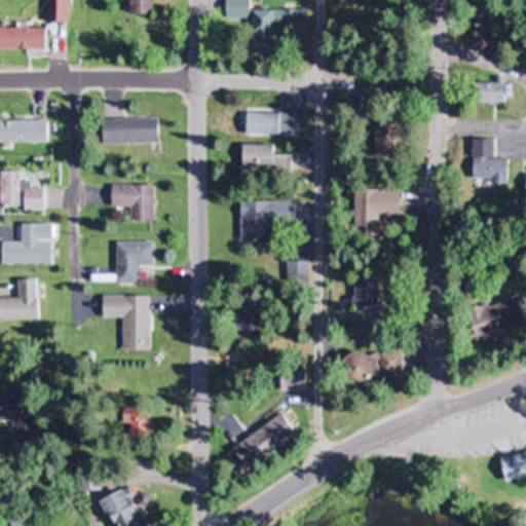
[(67,21),(66,0),(47,0),(47,21),(67,21)]
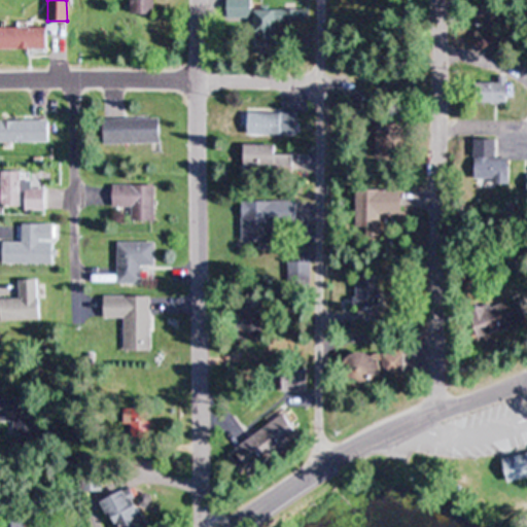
[(154,12),(153,0),(131,0),(132,12),(154,12)]
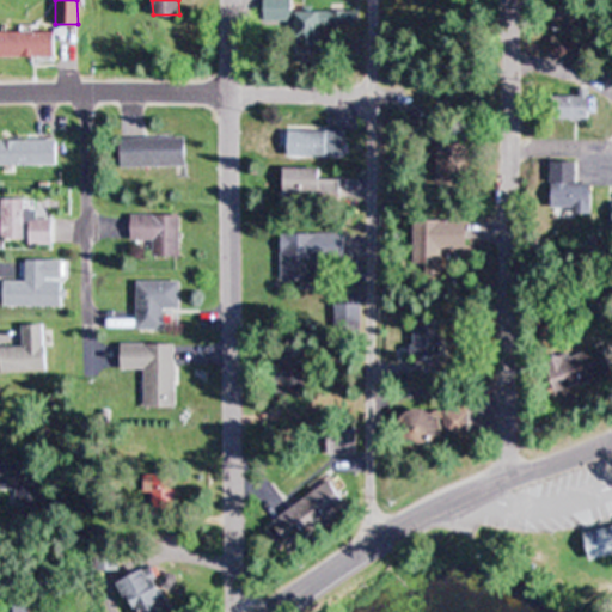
[(261,0),(262,22),(291,22),(289,0),(261,0)]
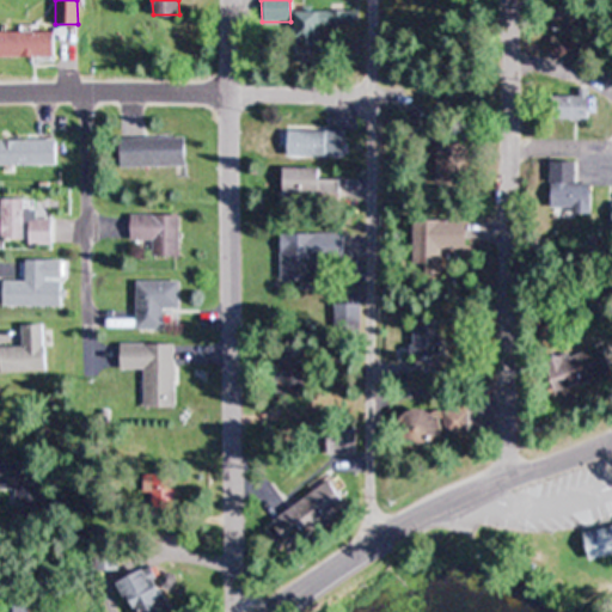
[(318,26),(354,26),(354,11),(294,11),(294,44),(318,44),(318,26)]
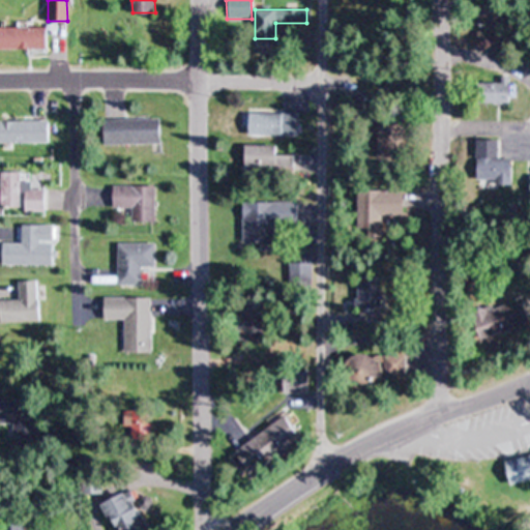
[(0,49),(46,49),(46,27),(0,26),(0,49)]
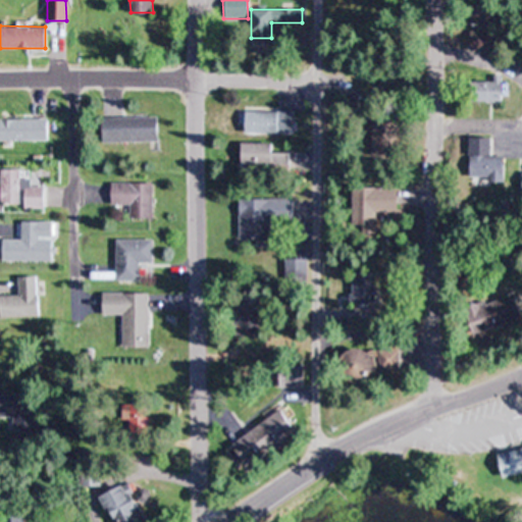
[(472,34),(472,52),(501,52),(501,34),(472,34)]
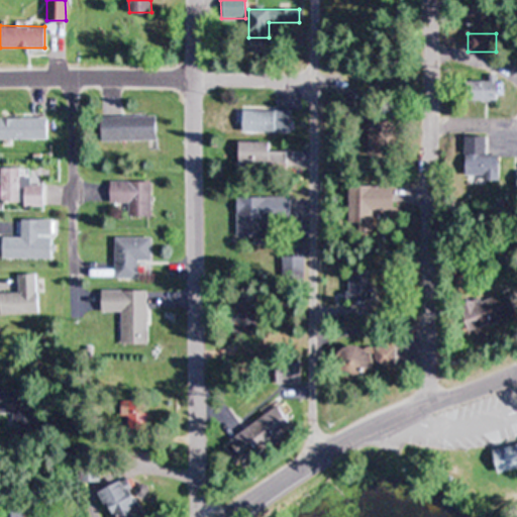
[(496,102),(496,80),(468,80),(468,102),(496,102)]
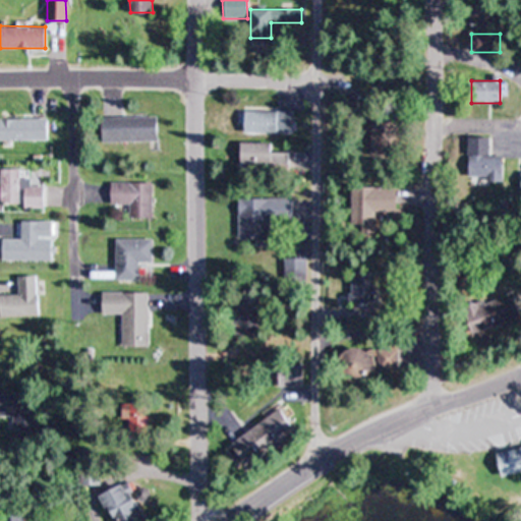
[(240,136),(290,136),(290,113),(240,113),(240,136)]
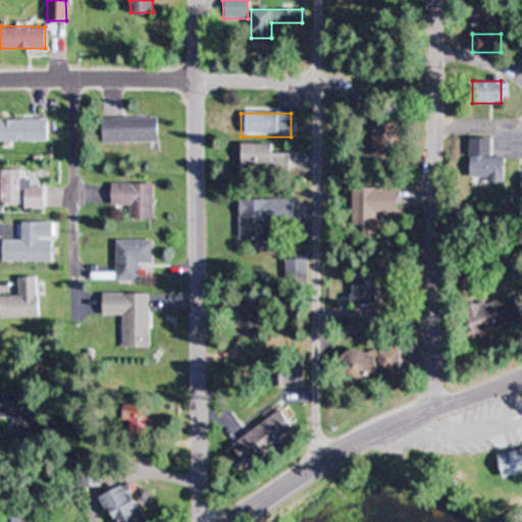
[(102,117),(102,142),(157,142),(157,117),(102,117)]
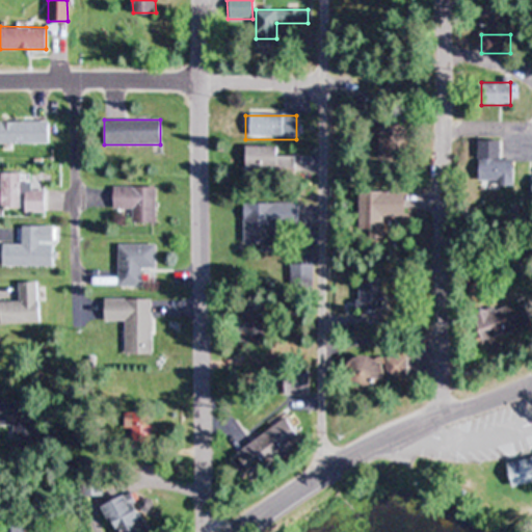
[(0,143),(48,143),(48,121),(0,121),(0,143)]
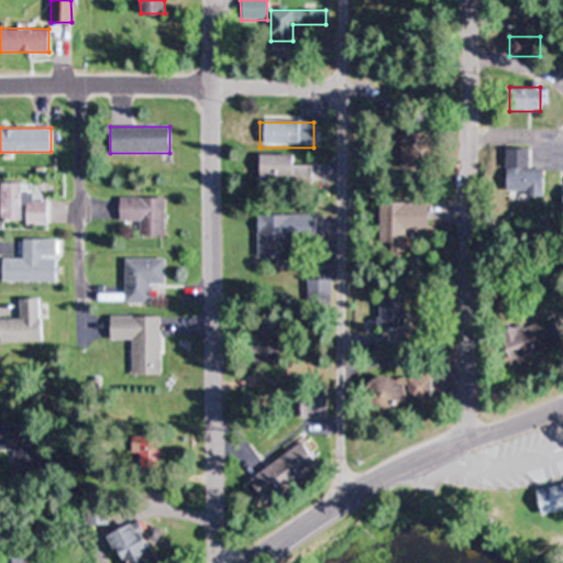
[(400,174),(421,174),(421,131),(400,131),(400,174)]
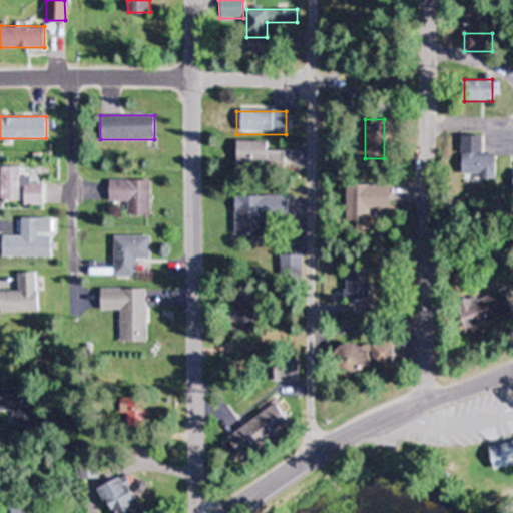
[(496,155),(482,155),(482,136),(462,136),(462,178),(496,177),(496,155)]
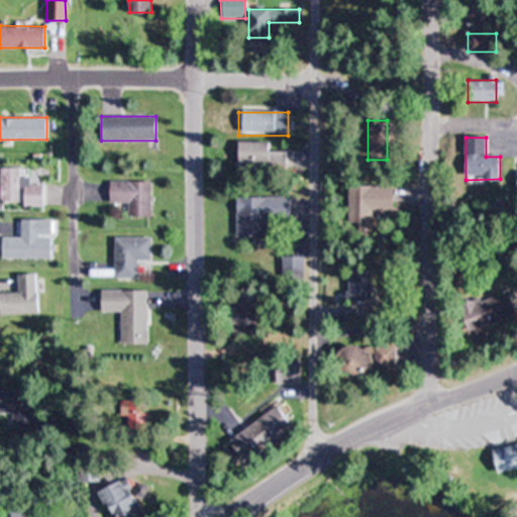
[(269,143),(238,143),(238,169),(286,169),(286,153),(269,153),(269,143)]
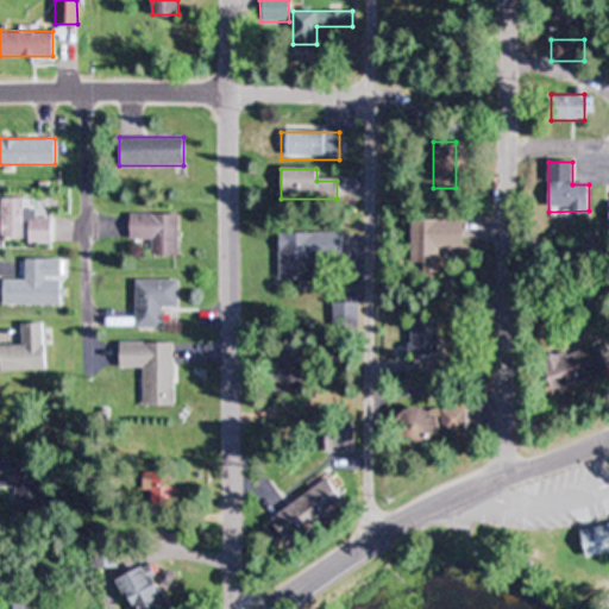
[(0,199),(0,243),(51,243),(51,218),(33,218),(33,211),(24,211),(24,199),(0,199)]
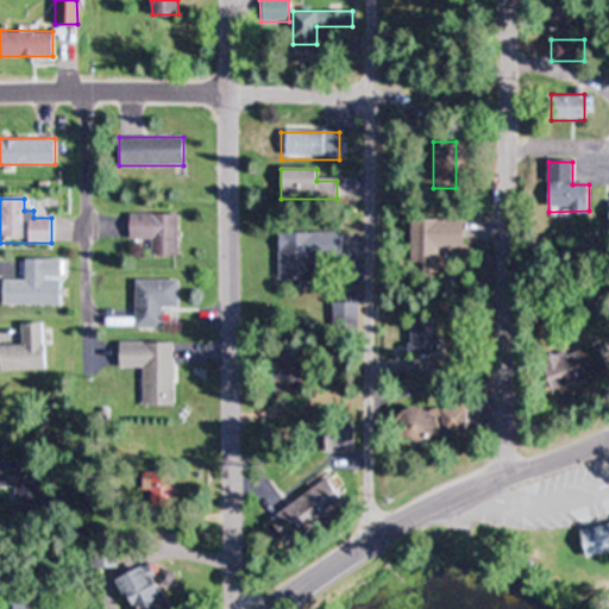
[(151,256),(177,256),(177,214),(129,214),(129,240),(151,240),(151,256)]
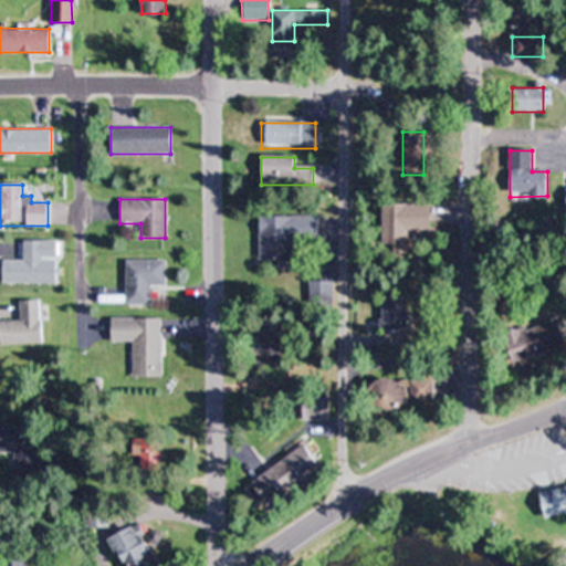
[(383,247),(394,247),(394,258),(409,258),(409,231),(431,231),(431,205),(384,205),(383,247)]
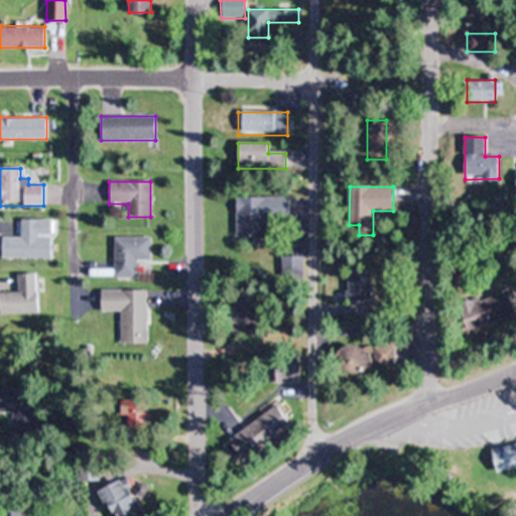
[(252,238),(252,245),(266,245),(266,221),(290,221),(290,199),(236,198),(236,237),(252,238)]
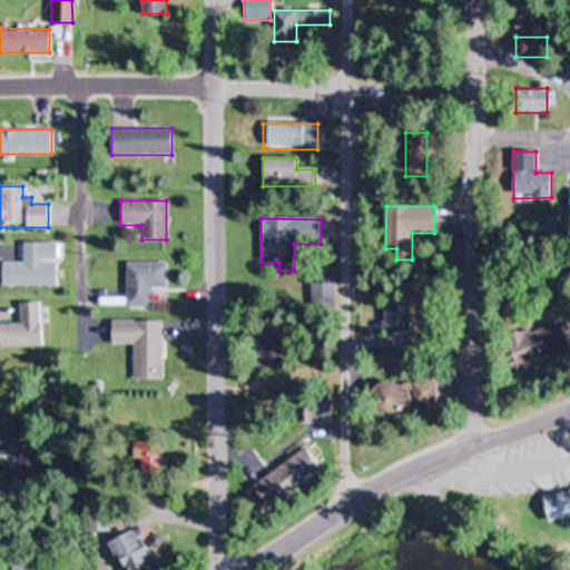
[(2,286),(56,286),(57,243),(23,243),(23,263),(2,263),(2,286)]
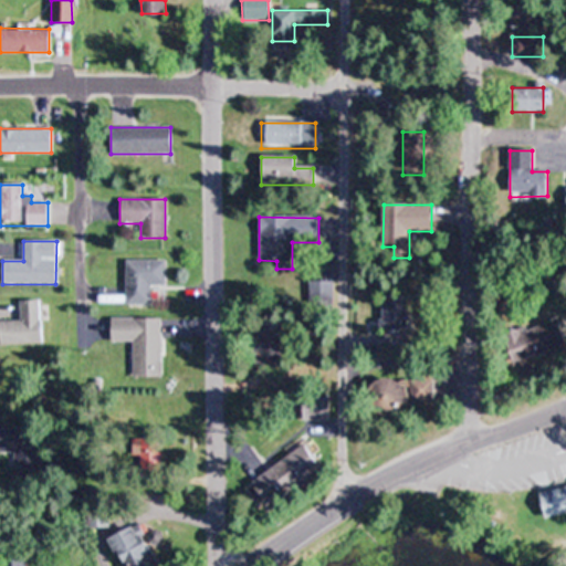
[(124,305),(149,305),(149,285),(164,285),(164,262),(124,262),(124,305)]
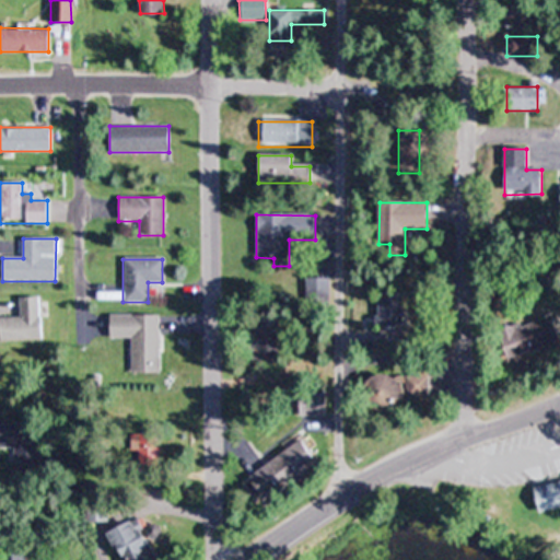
[(327,278),(305,278),(305,306),(327,306),(327,278)]
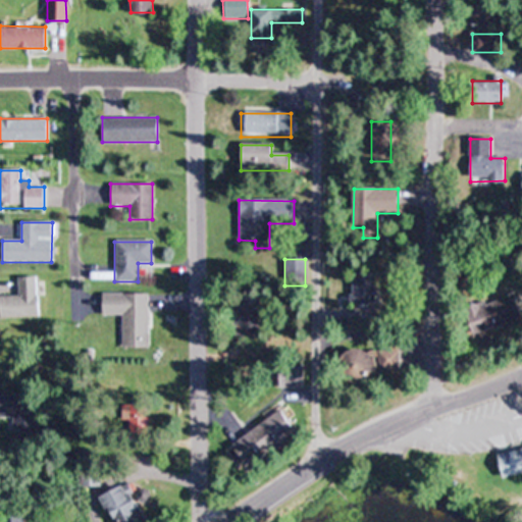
[(375,305),(375,273),(352,273),(352,305),(375,305)]
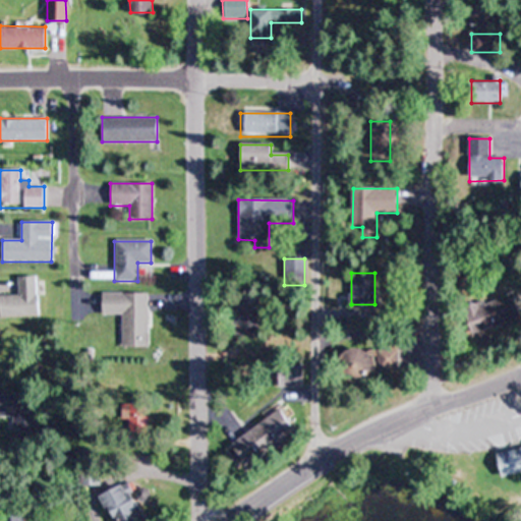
[(17,278),(17,296),(0,295),(0,319),(37,319),(37,278),(17,278)]
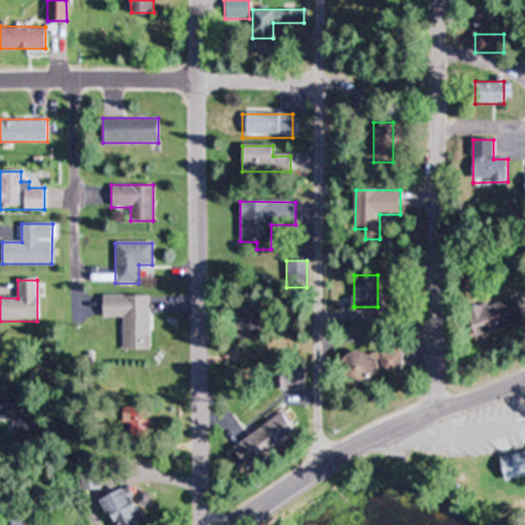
[(122,351),(149,351),(149,296),(102,296),(102,318),(122,318),(122,351)]
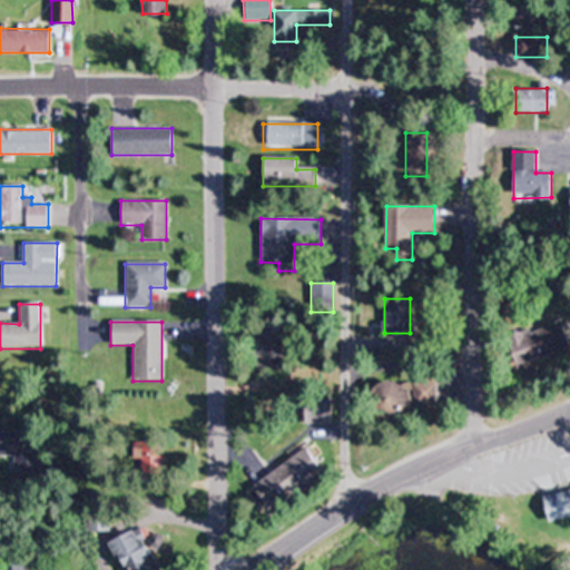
[(517,366),(568,351),(560,323),(509,338),(517,366)]
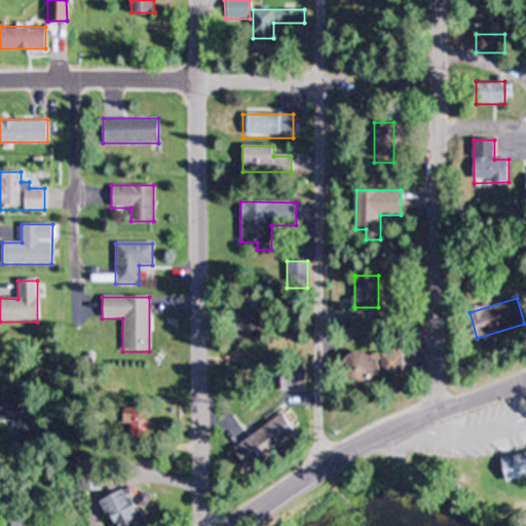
[(227,332),(254,343),(265,317),(238,306),(227,332)]
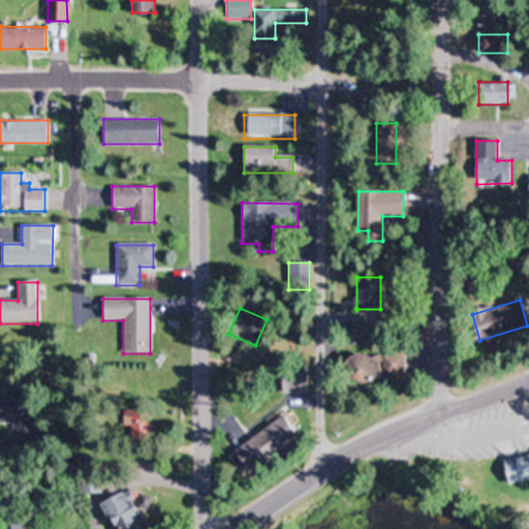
[(405,354),(347,356),(348,381),(406,379),(405,354)]
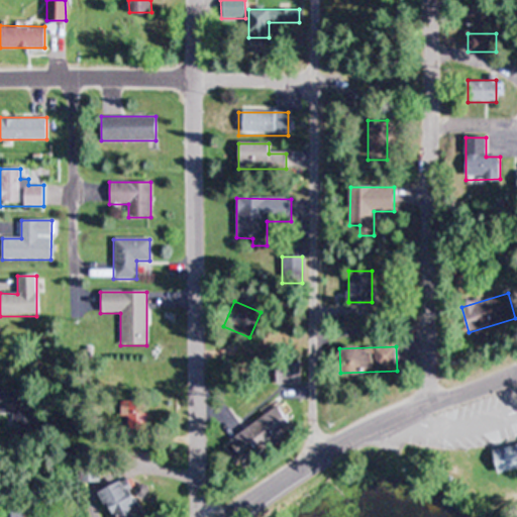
[(300,386),(300,363),(276,363),(276,386),(300,386)]
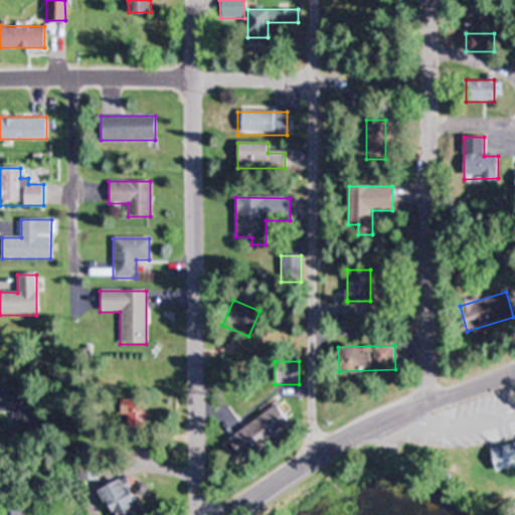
[(0,391),(0,416),(35,416),(34,392),(0,391)]
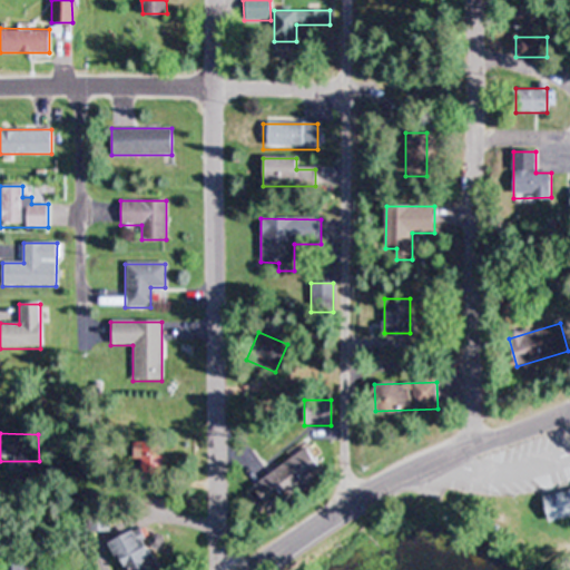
[(159,446),(139,446),(139,473),(159,473),(159,446)]
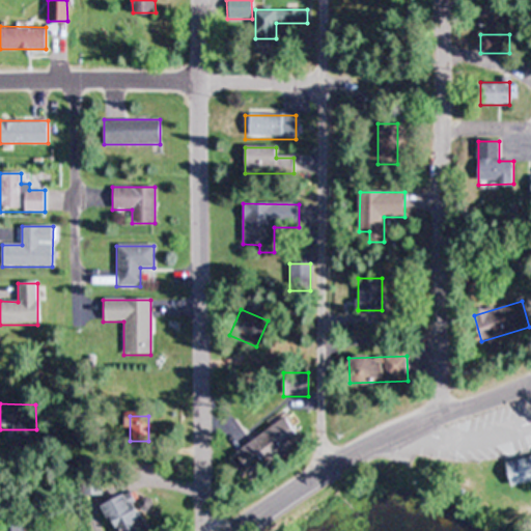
[(234,452),(249,476),(302,442),(286,419),(234,452)]
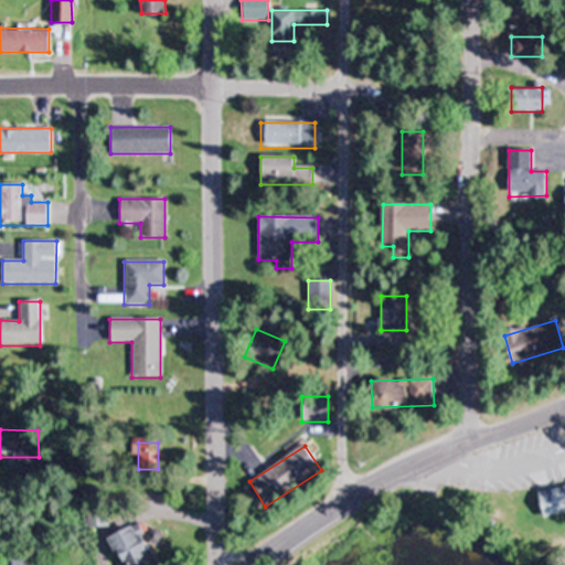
[(564,484),(537,493),(543,519),(564,512),(564,484)]
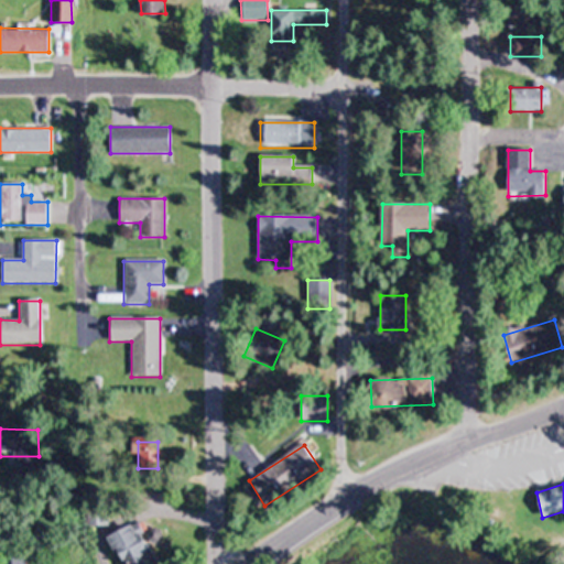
[(88,509),(87,524),(104,525),(105,510),(88,509)]
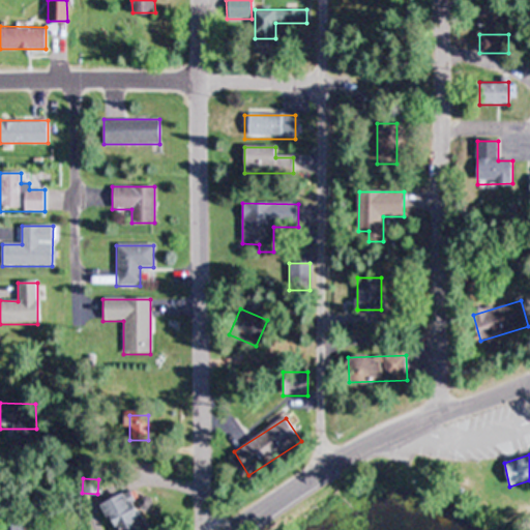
[(104,503),(114,529),(140,529),(145,528),(130,492),(104,503)]
